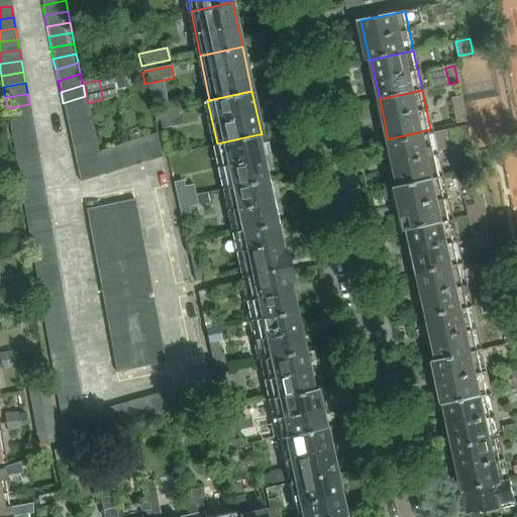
[(88,107),(85,96),(63,103),(65,114),(88,107)]
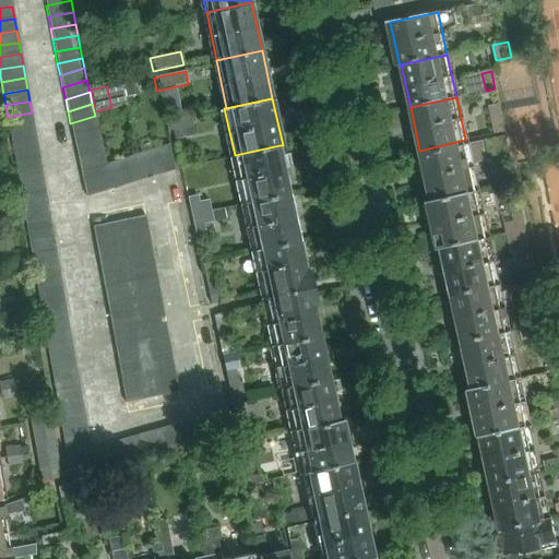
[(500,104),(489,106),(495,134),(507,131),(500,104)]
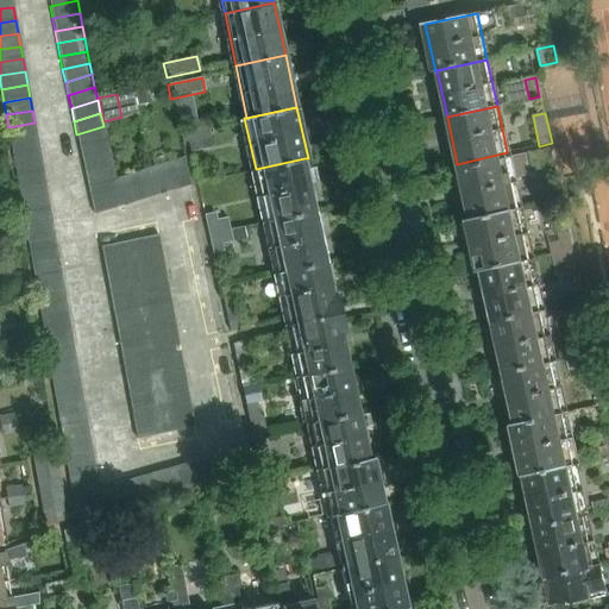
[(8,127),(10,140),(37,136),(35,123),(8,127)]
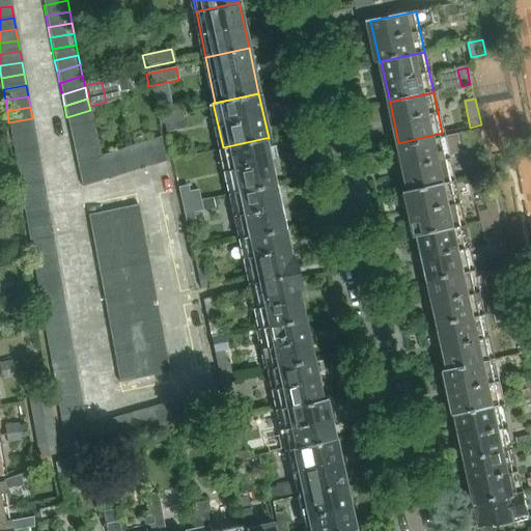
[(92,121),(90,110),(66,117),(70,129),(92,121)]
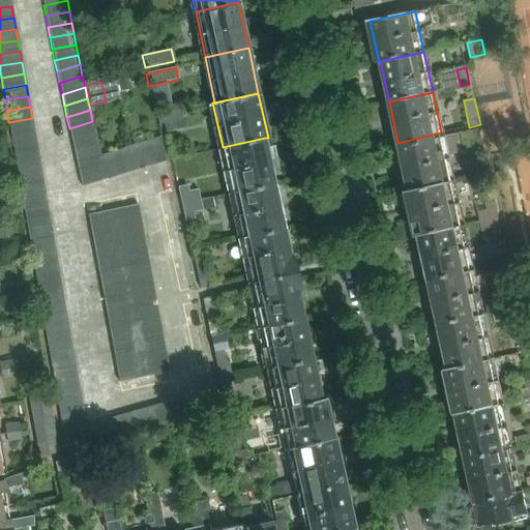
[(184,128),(181,112),(157,117),(158,125),(164,124),(166,133),(184,128)]
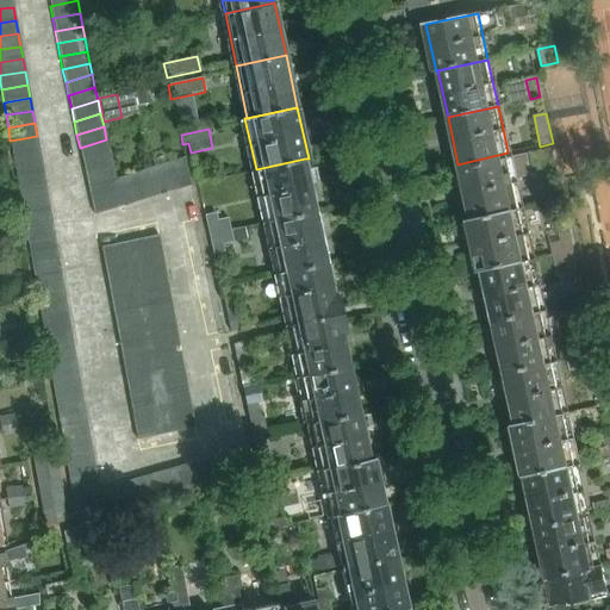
[(39,149),(37,136),(10,141),(12,154),(39,149)]
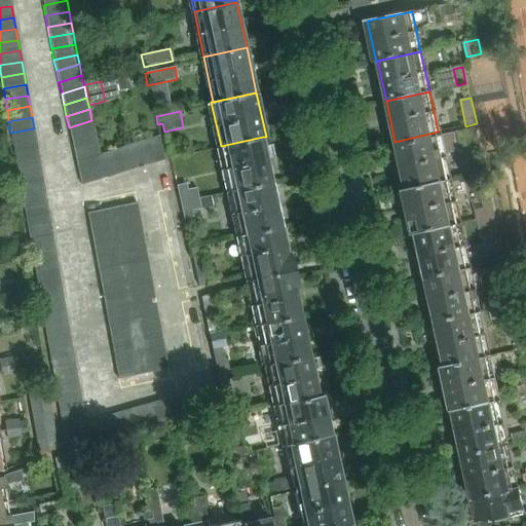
[(94,132),(91,120),(69,127),(71,139),(94,132)]
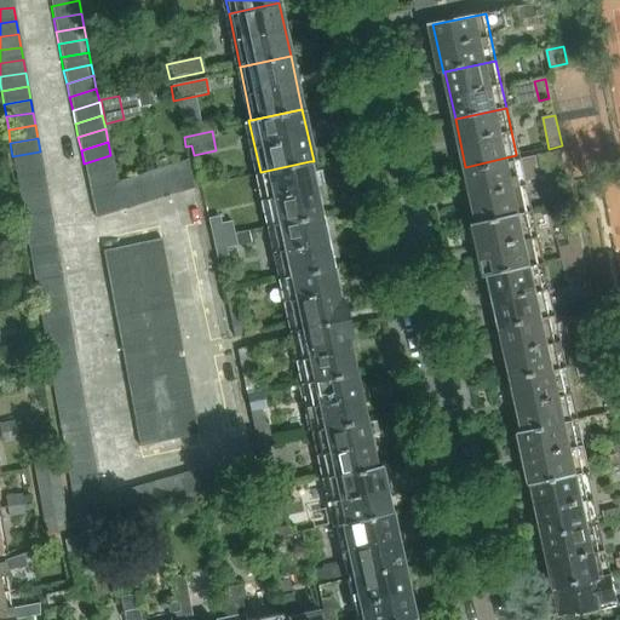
[(12,156),(15,170),(42,165),(40,151),(12,156)]
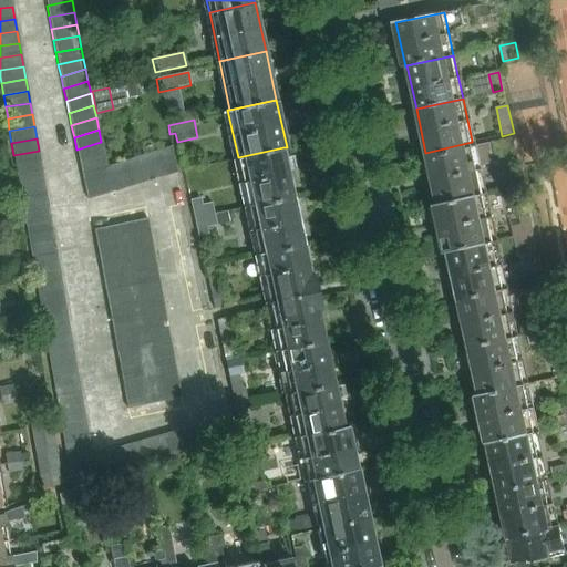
[(104,154),(101,142),(76,150),(80,162),(104,154)]
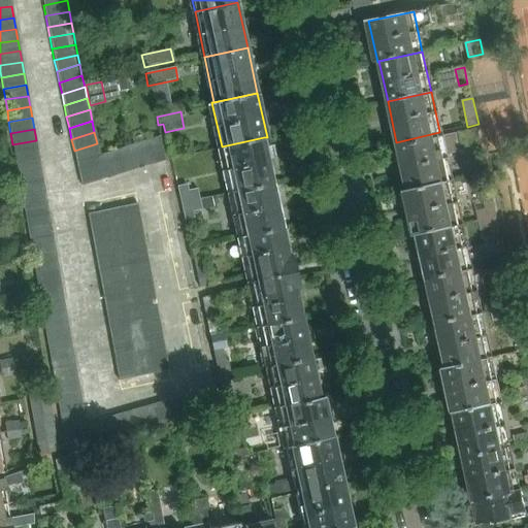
[(396,142),(407,190),(451,180),(439,132),(396,142)]
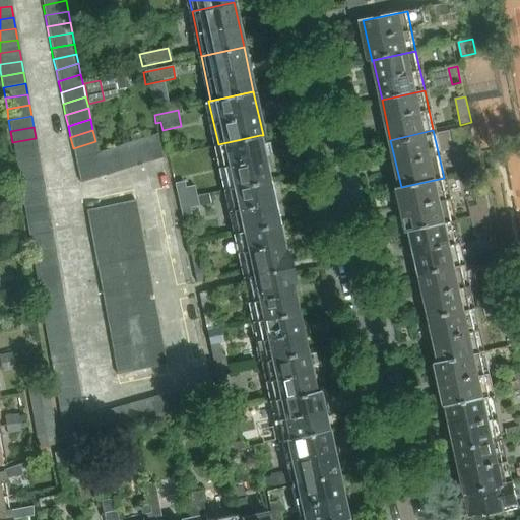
[(150,161),(161,158),(157,134),(145,138),(150,161)]
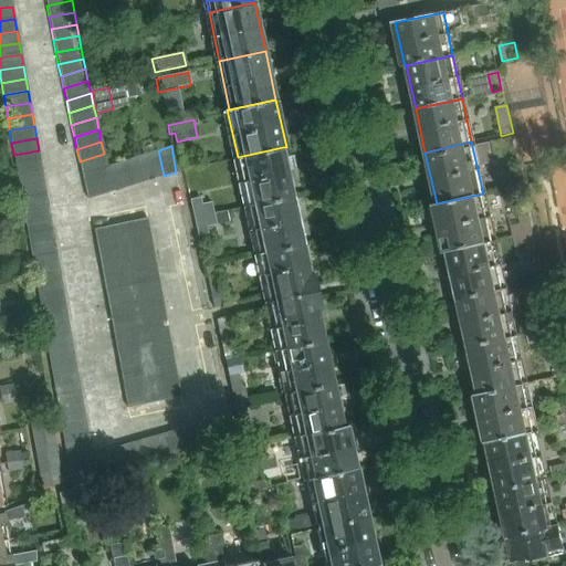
[(238,157),(248,206),(294,196),(283,147),(238,157)]
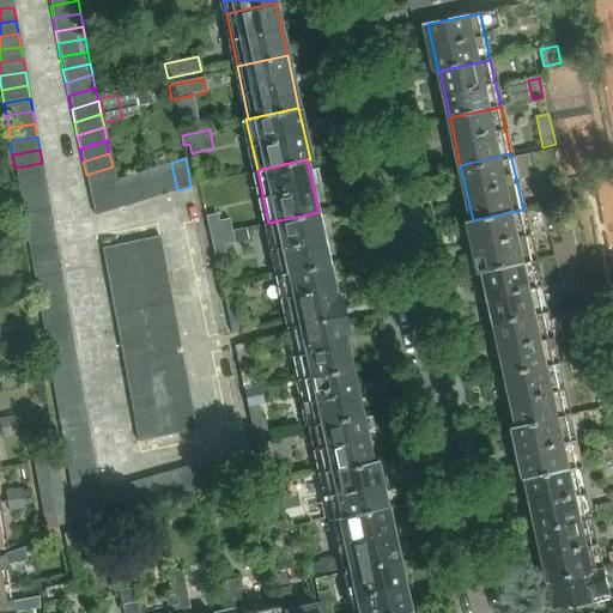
[(44,176),(42,163),(14,168),(17,181),(44,176)]
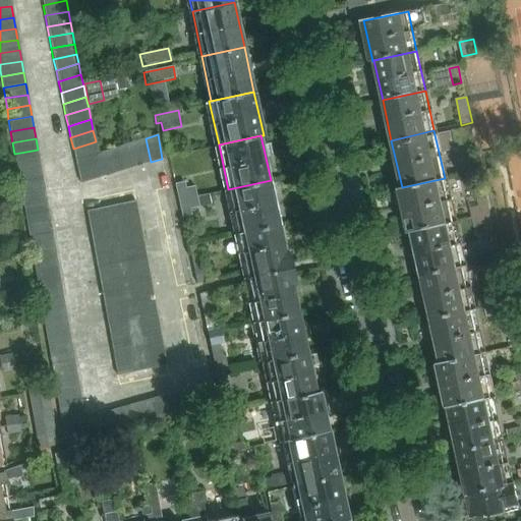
[(146,138),(134,141),(138,166),(151,162),(146,138)]
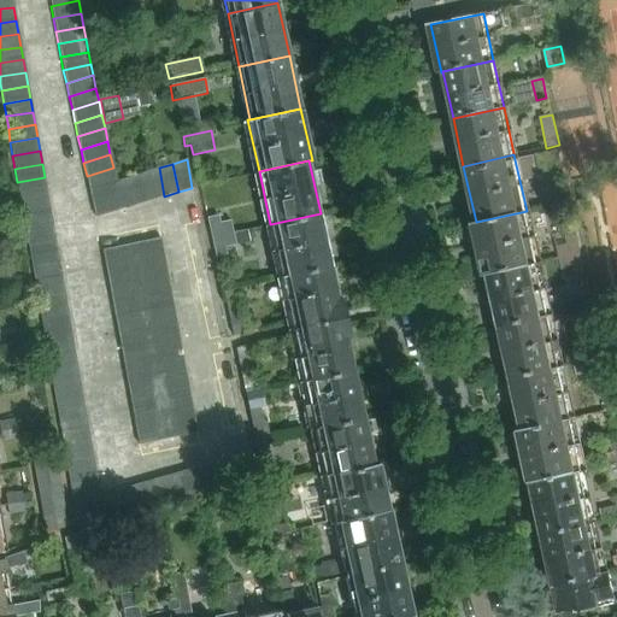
[(87,176),(89,189),(116,181),(113,168),(87,176)]
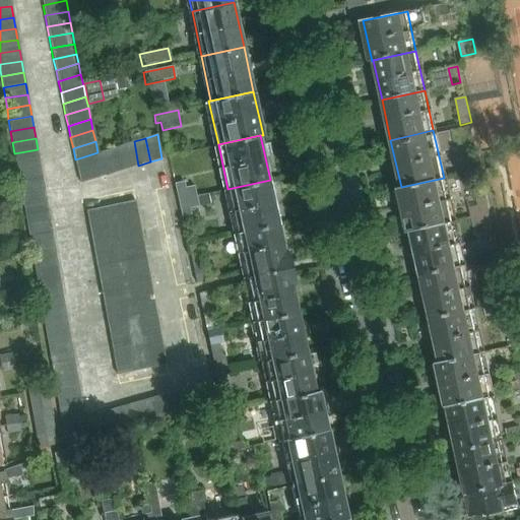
[(138,166),(134,141),(122,145),(126,169),(138,166)]
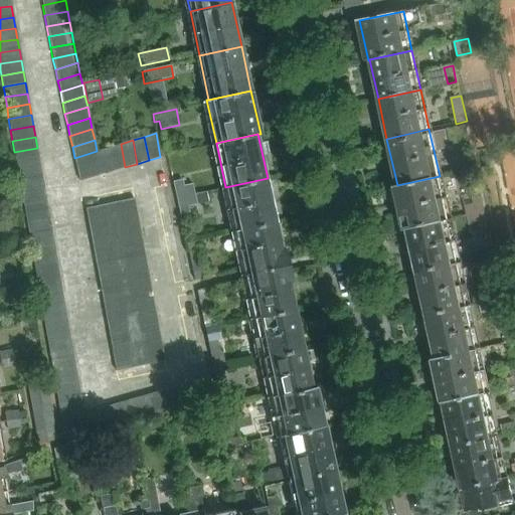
[(121,144),(109,147),(114,171),(125,167),(121,144)]
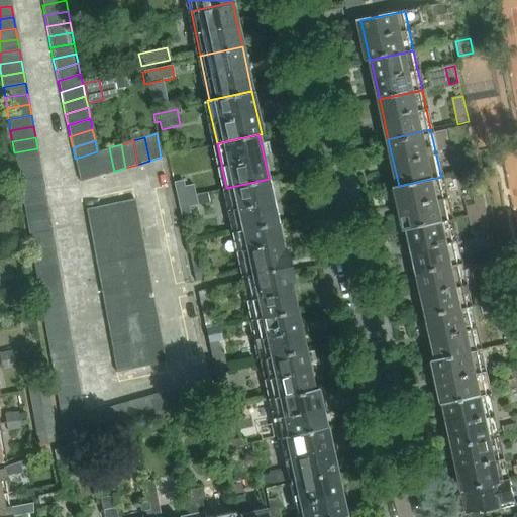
[(97,151),(99,163),(102,176),(114,172),(109,147),(97,151)]
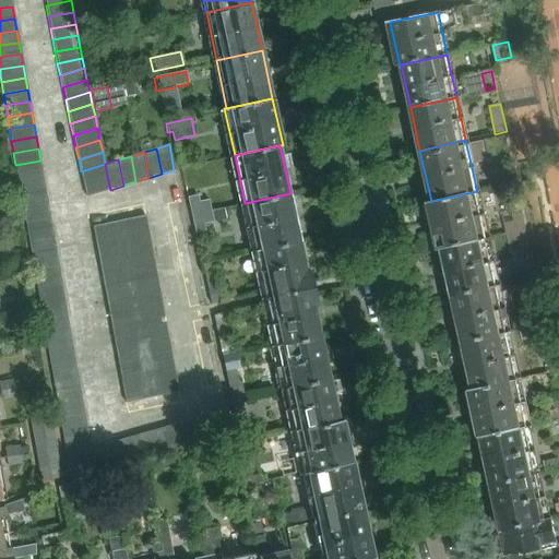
[(15,165),(18,176),(43,171),(40,161),(15,165)]
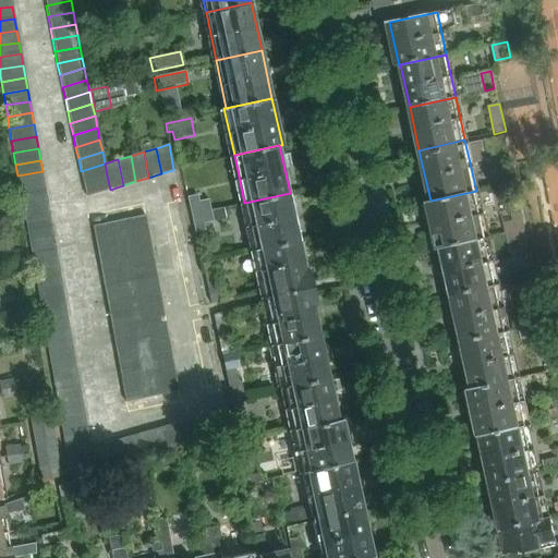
[(107,176),(105,164),(81,171),(83,183),(107,176)]
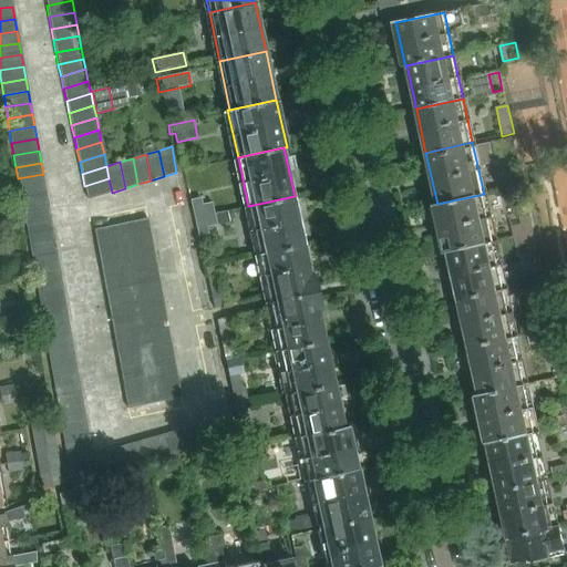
[(45,186),(43,174),(18,178),(20,191),(45,186)]
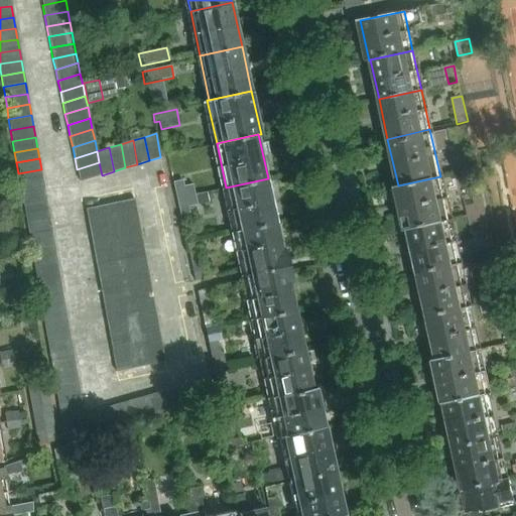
[(80,181),(102,175),(99,162),(77,169),(80,181)]
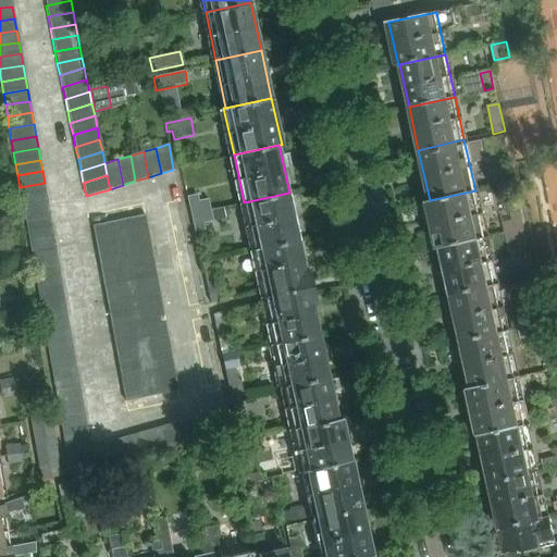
[(20,187),(22,199),(46,195),(45,183),(20,187)]
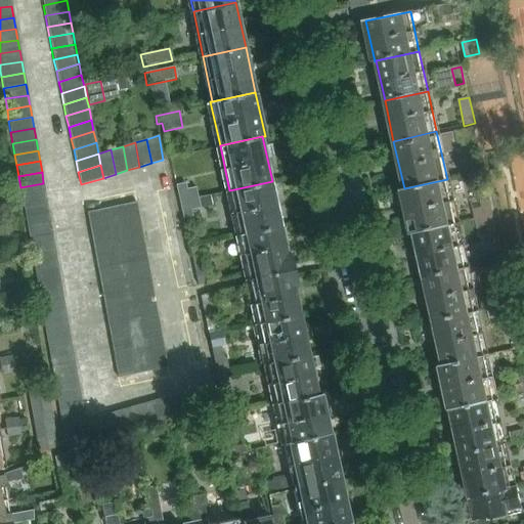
[(411,232),(413,232),(456,223),(453,210),(455,210),(451,191),(449,192),(447,179),(404,188),(401,188),(411,232)]
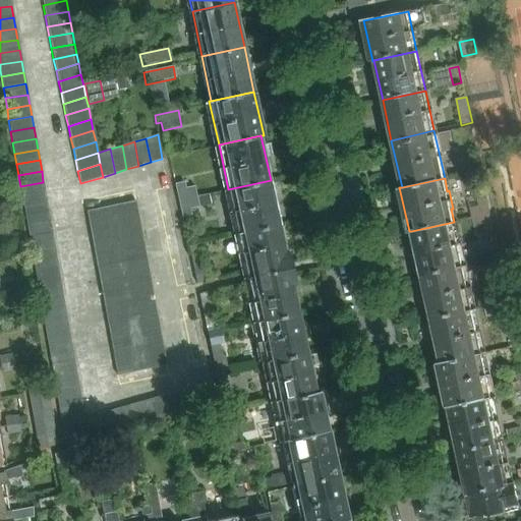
[(280,224),(271,180),(228,189),(238,233),(280,224)]
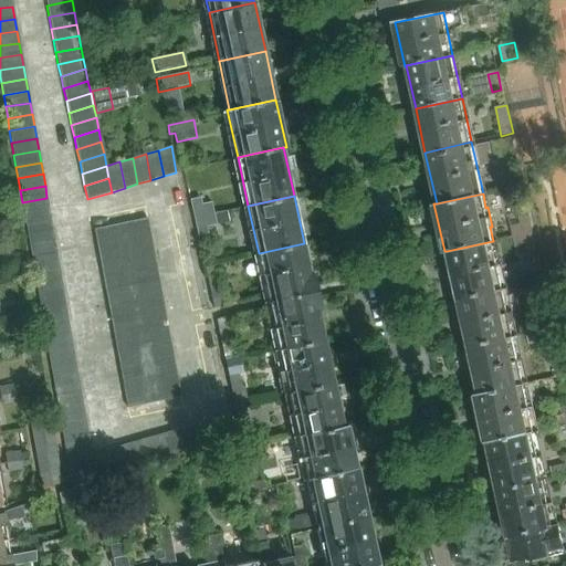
[(49,210),(46,198),(22,202),(24,215),(49,210)]
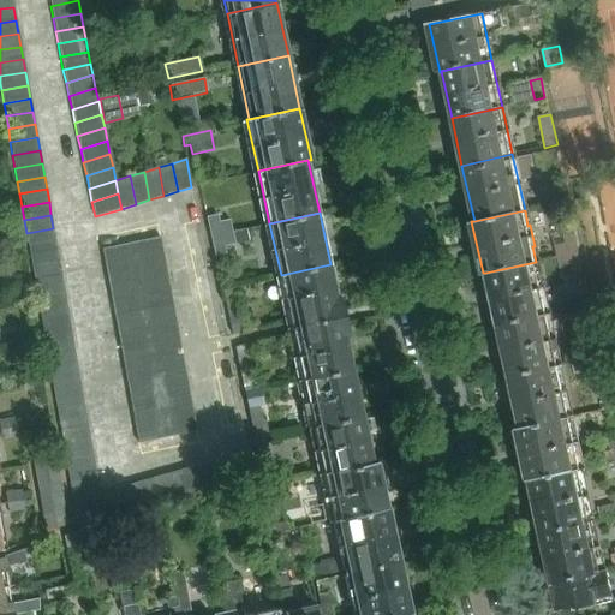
[(210,237),(232,233),(230,221),(219,224),(218,216),(207,219),(210,237)]
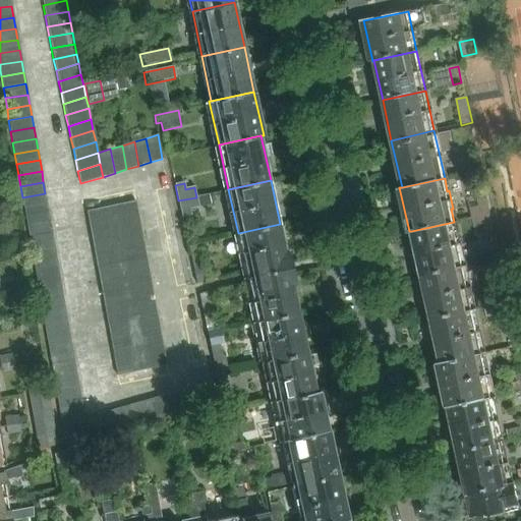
[(22,197),(23,209),(47,205),(45,193),(22,197)]
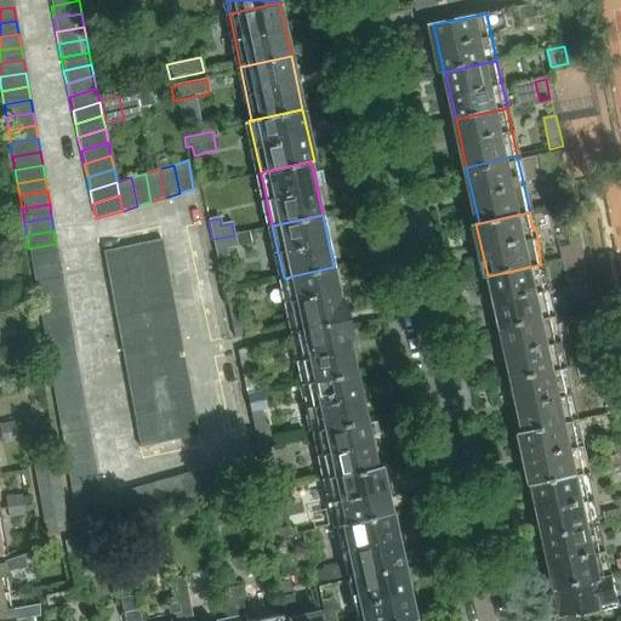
[(248,232),(234,235),(212,239),(216,260),(228,257),(227,250),(251,245),(248,232)]
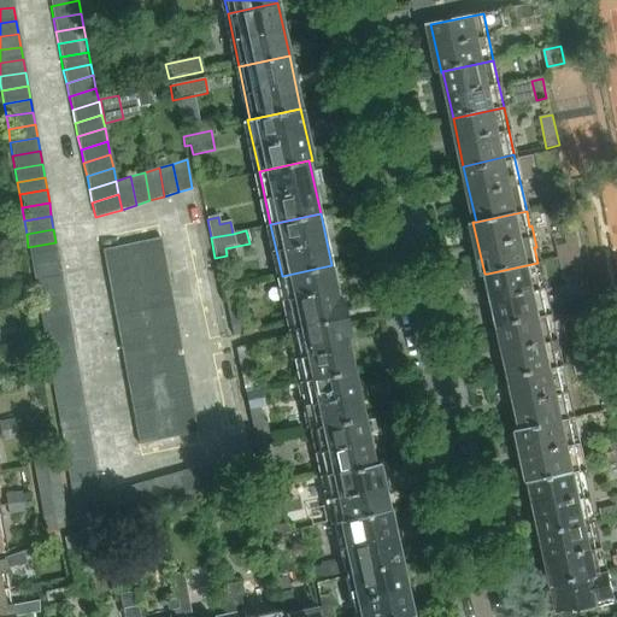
[(163,251),(160,239),(131,245),(134,257),(163,251)]
